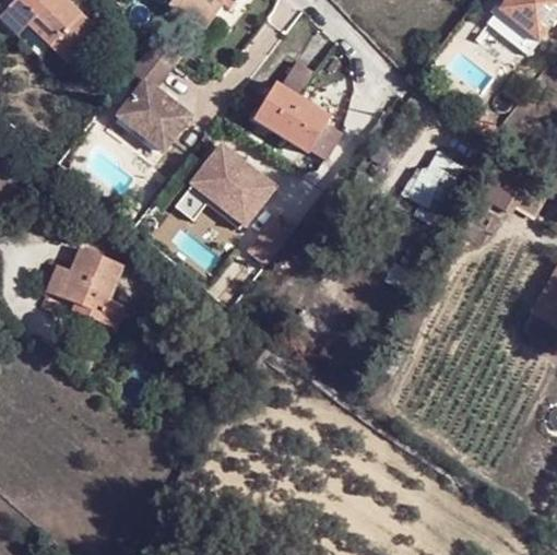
[(80,13),(67,0),(15,0),(11,6),(0,15),(0,20),(18,37),(28,26),(48,46),(80,13)]
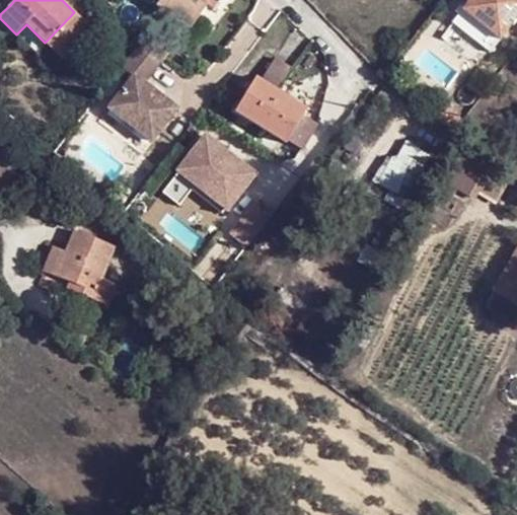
[(160,0),(157,4),(189,28),(206,5),(209,0),(216,0),(218,1),(219,0),(160,0)]
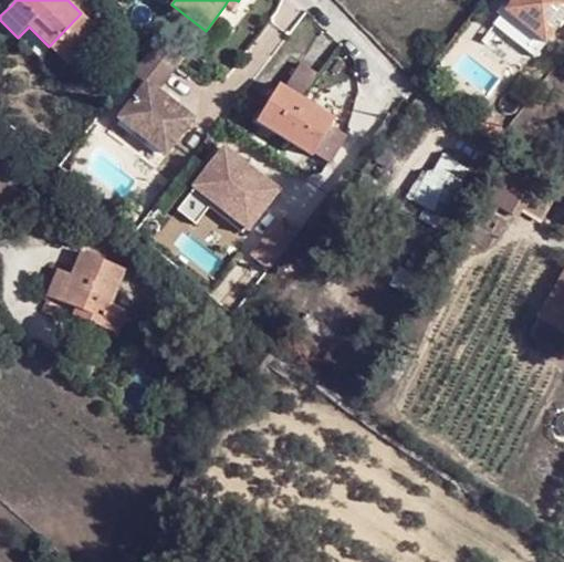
[(231,11),(238,1),(236,0),(228,0),(225,6),(231,11)]
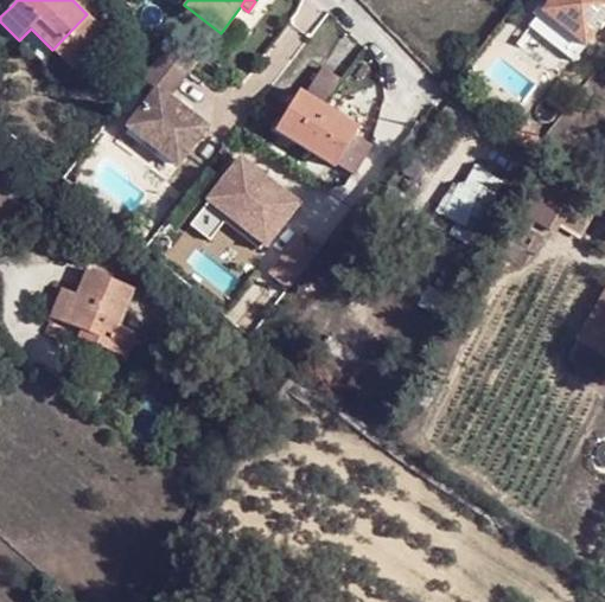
[(548,0),(534,19),(578,53),(604,20),(604,0),(548,0)]
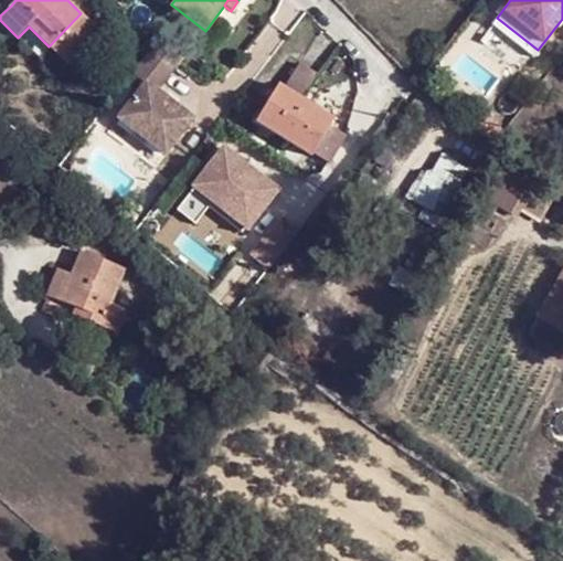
[(98,30),(81,13),(49,46),(66,63),(98,30)]
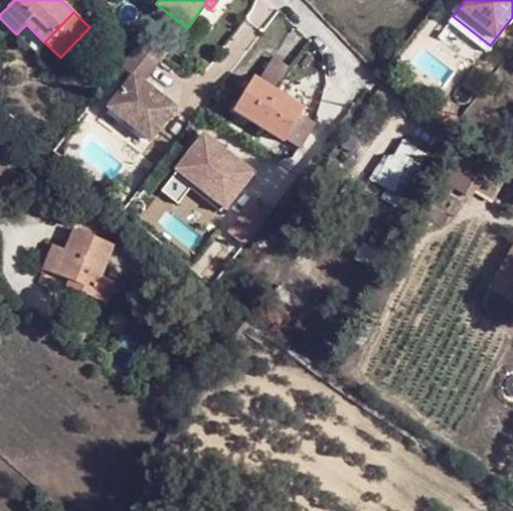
[(35,53),(44,42),(26,24),(16,34),(35,53)]
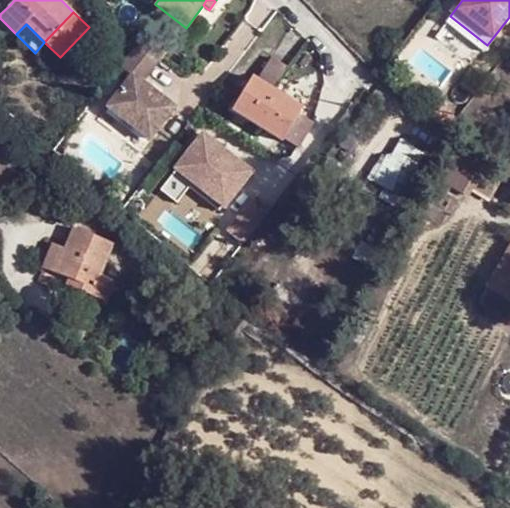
[(142,78),(160,52),(141,38),(120,64),(132,73),(107,105),(148,137),(175,103),(142,78)]
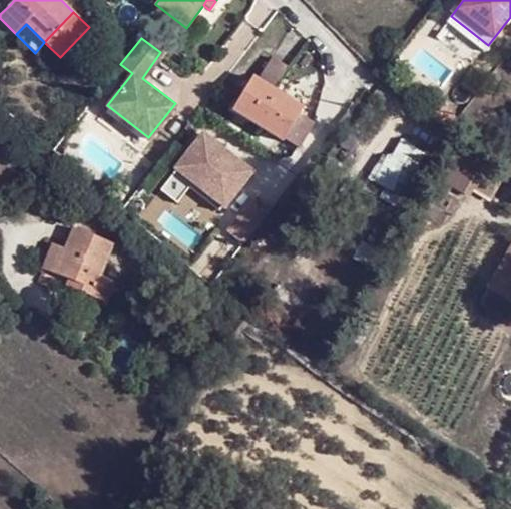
[(258,78),(252,75),(230,109),(283,140),(286,136),(300,145),(315,122),(300,112),(304,105),(274,87),(288,64),(273,55),(258,78)]
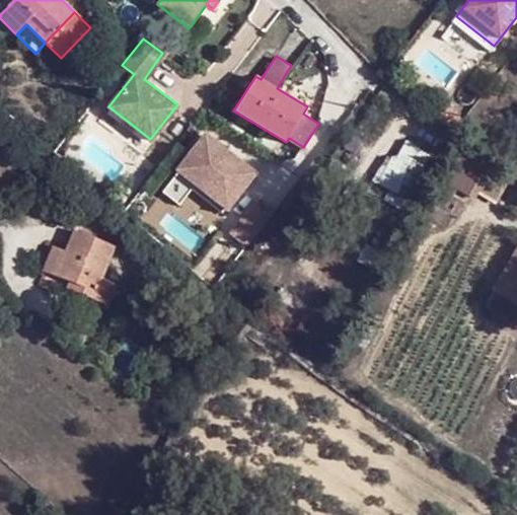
[(455,130),(461,119),(442,103),(434,114),(452,129),(455,130)]
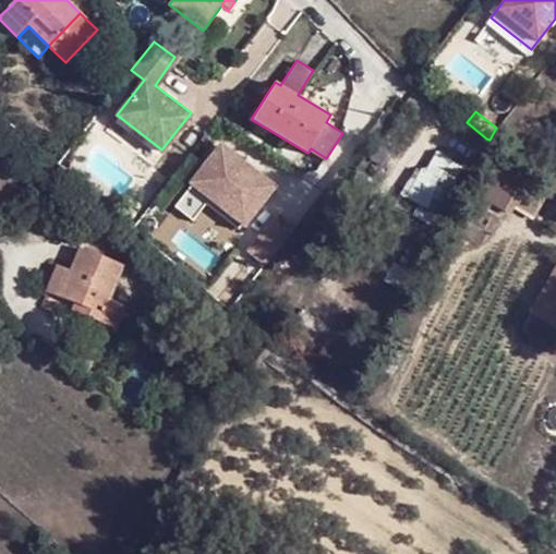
[(219,143),(189,183),(191,184),(241,224),(243,225),(274,185),(257,172),(242,161),(219,143)]
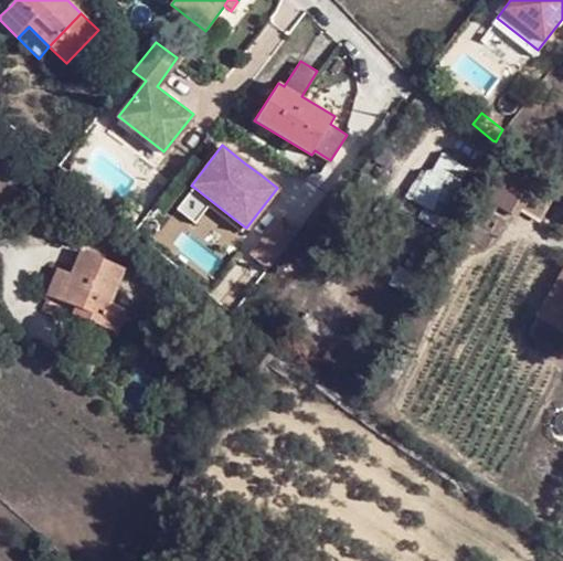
[(445,219),(467,161),(434,149),(413,207),(445,219)]
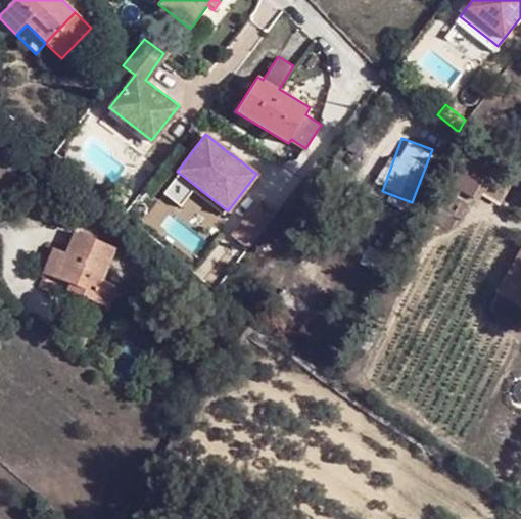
[(232,145),(227,151),(241,161),(245,155),(232,145)]
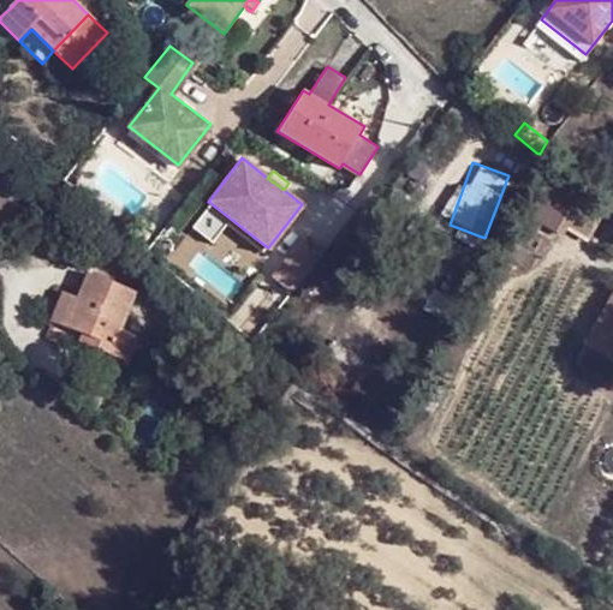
[(583,198),(548,179),(504,253),(519,263),(542,222),(564,235),(567,228),(583,198)]
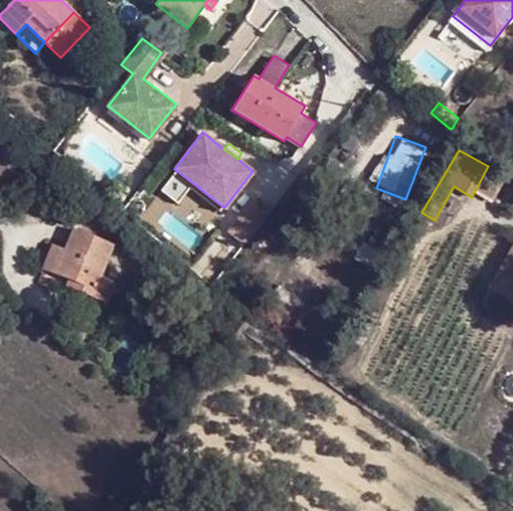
[(505,175),(488,166),(475,191),(490,198),(505,175)]
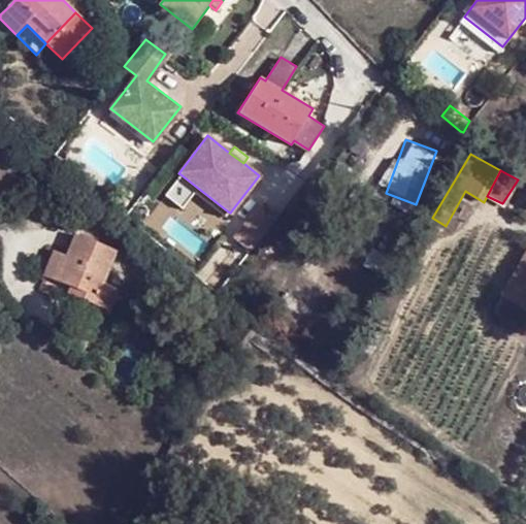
[(225,216),(228,211),(181,174),(164,195),(182,208),(194,192),(225,216)]
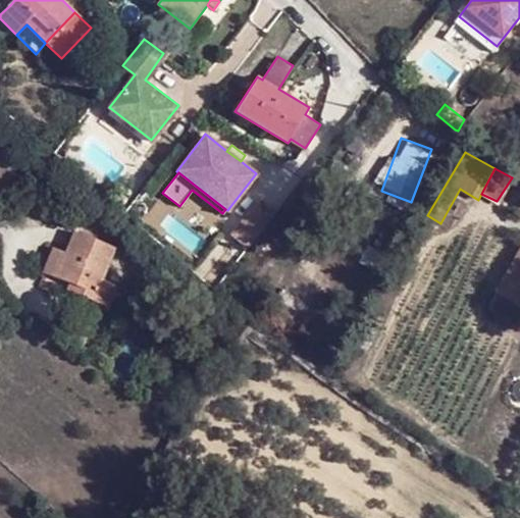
[(259,199),(231,232),(249,246),(275,212),(259,199)]
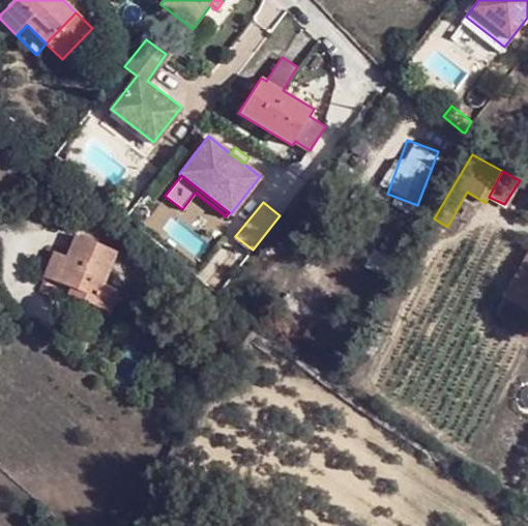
[(54,250),(44,274),(70,284),(80,288),(77,296),(112,310),(119,289),(105,283),(118,251),(75,235),(67,255),(54,250)]
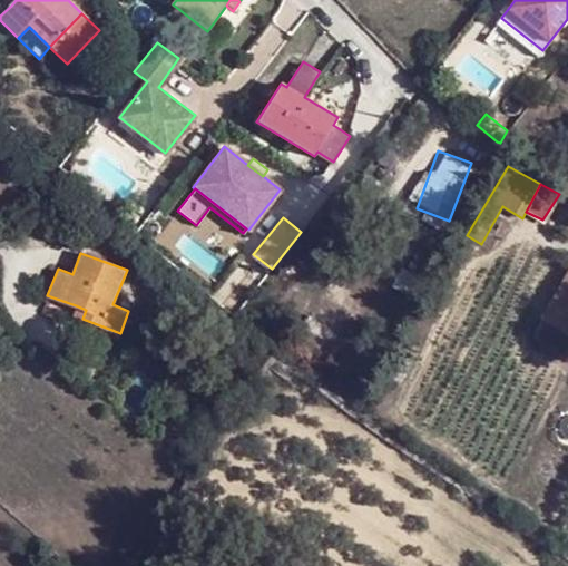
[(567,270),(539,319),(567,333),(567,270)]
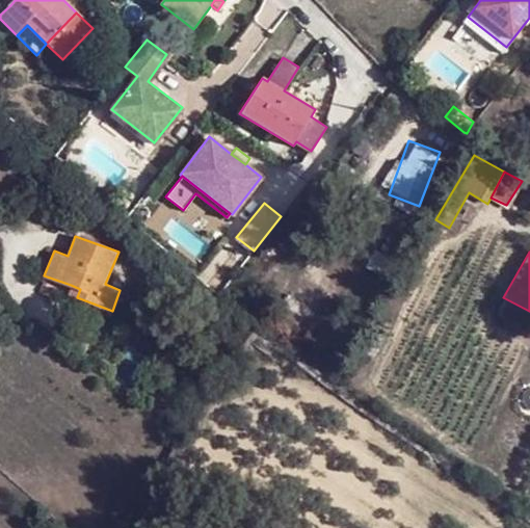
[(68,293),(77,297),(80,289),(71,285),(68,293)]
